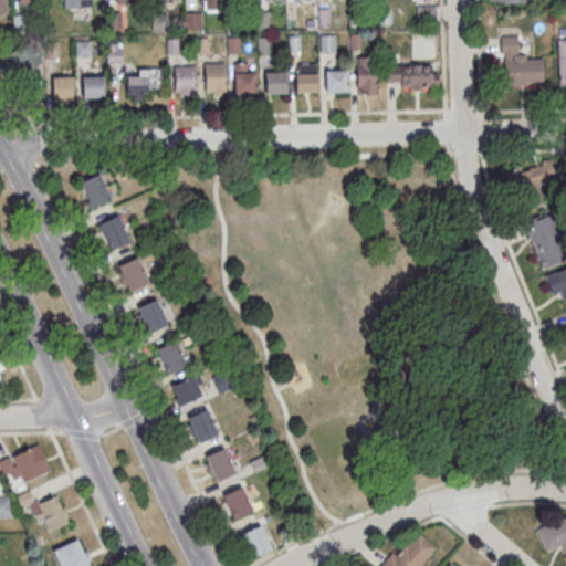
[(62,0),(63,9),(92,9),(92,0),(62,0)]
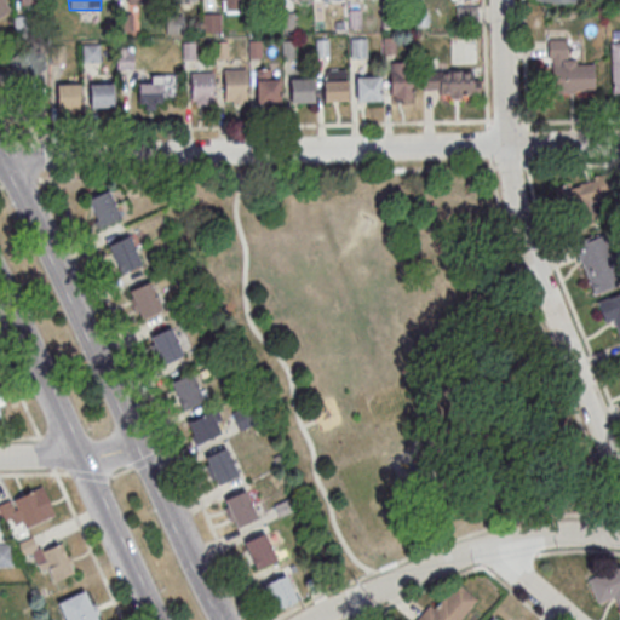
[(219,0),(220,11),(244,11),(244,0),(219,0)]
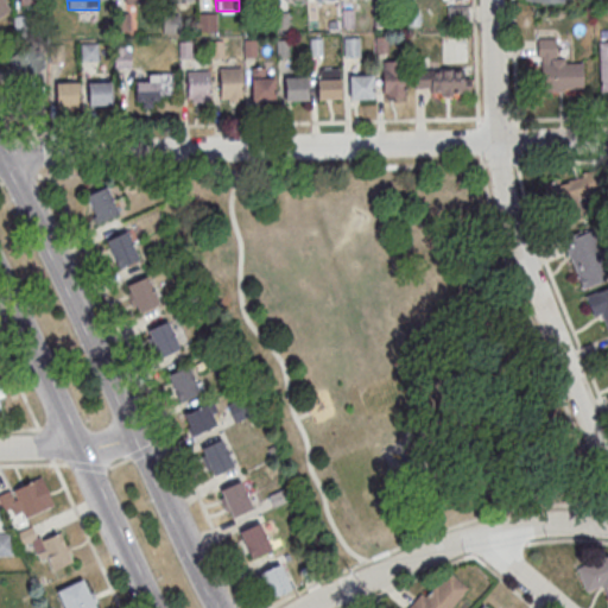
[(197,16),(197,32),(216,32),(216,16),(197,16)]
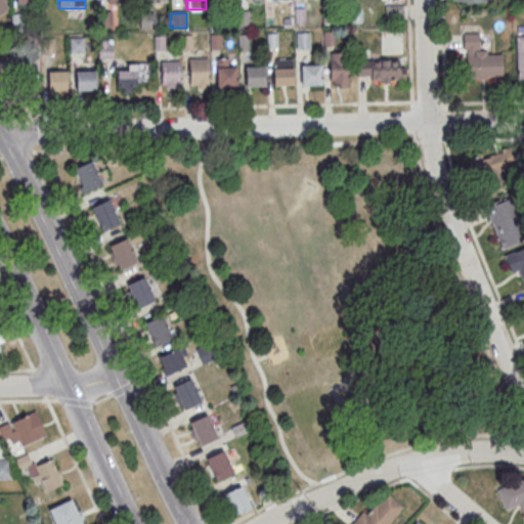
[(309,32),(296,32),(296,50),(310,50),(309,32)]
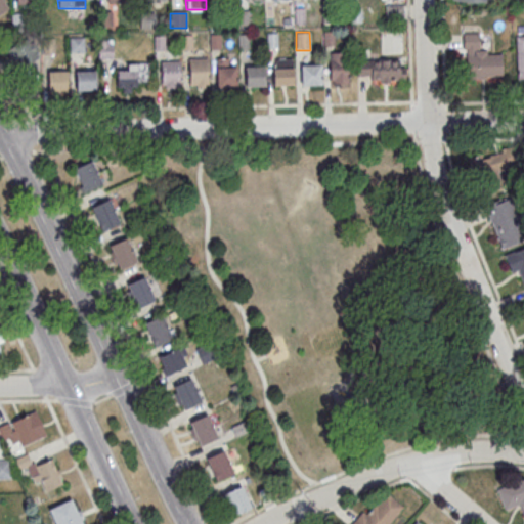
[(464,79),(501,79),(501,51),(480,51),(480,35),(464,35),(464,79)]
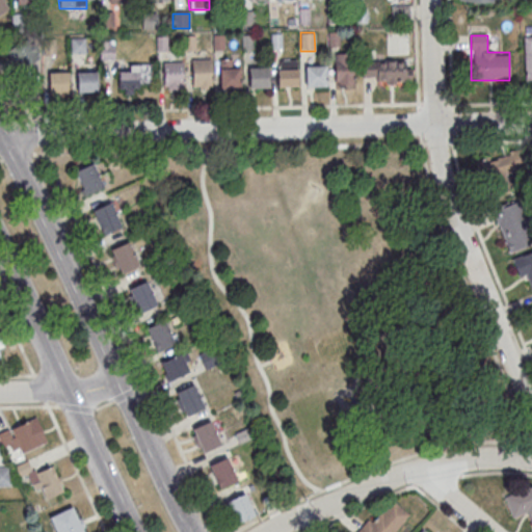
[(16,71),(41,58),(30,37),(6,49),(16,71)]
